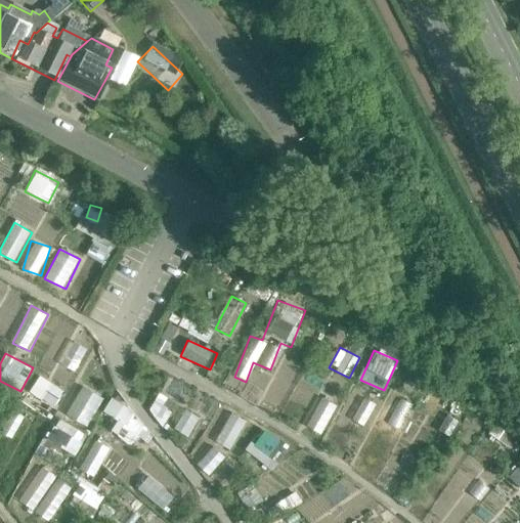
[(77,388),(70,419),(93,425),(100,394),(77,388)]
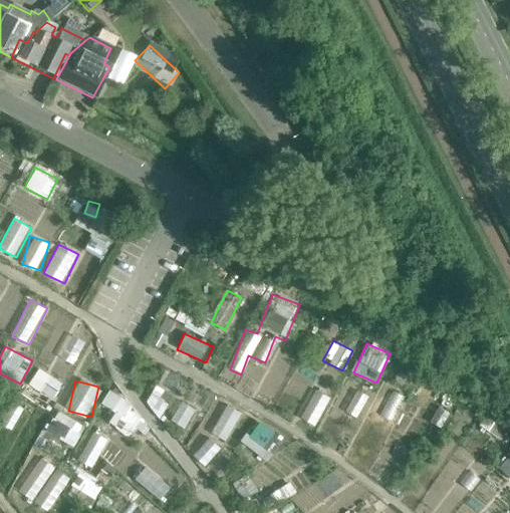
[(158,415),(171,403),(155,388),(143,400),(158,415)]
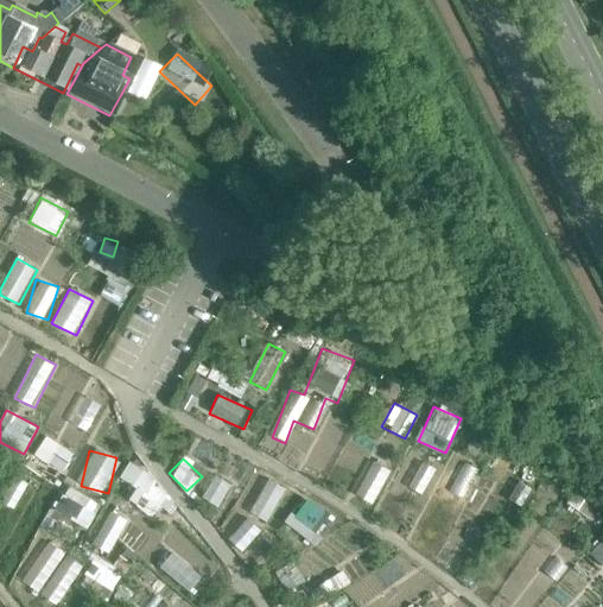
[(407,486),(425,494),(438,468),(420,460),(407,486)]
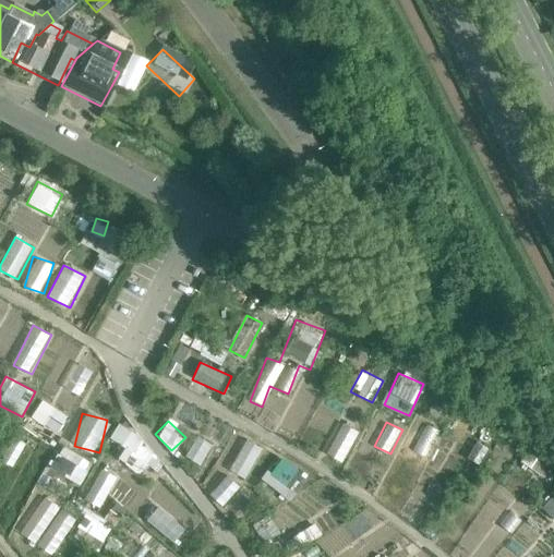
[(326,453),(344,462),(359,432),(341,423),(326,453)]
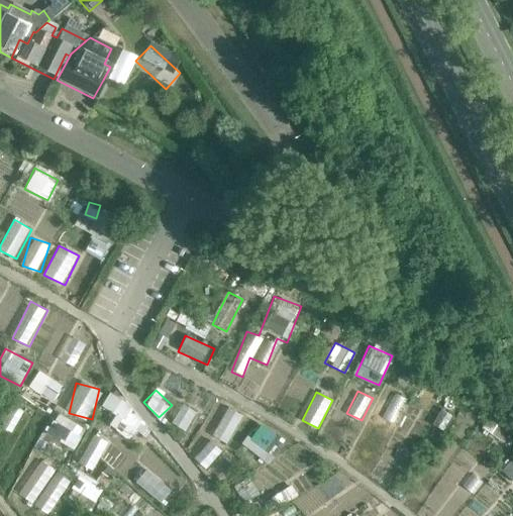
[(395,423),(407,400),(395,394),(383,417),(395,423)]
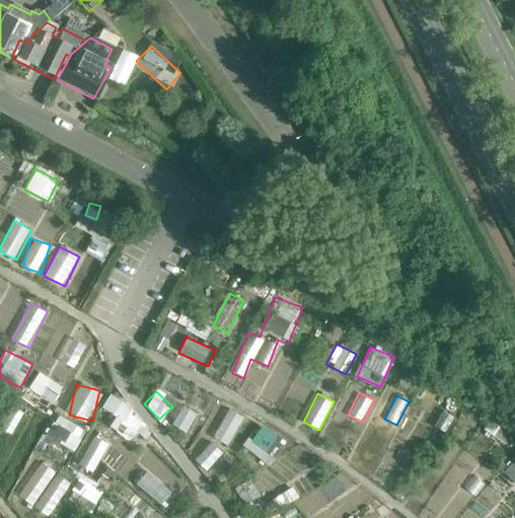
[(133,444),(148,426),(111,396),(101,408),(116,419),(111,426),(133,444)]
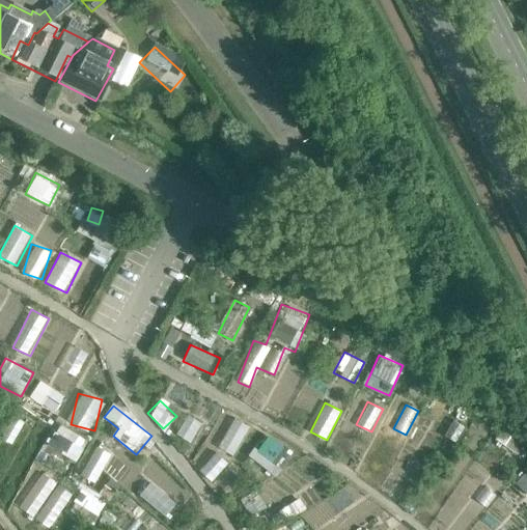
[(176,424),(192,438),(202,426),(186,413),(176,424)]
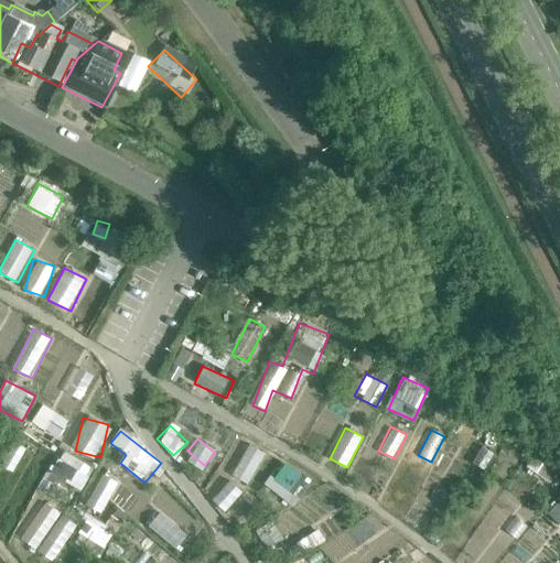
[(12,441),(0,464),(14,472),(27,448),(12,441)]
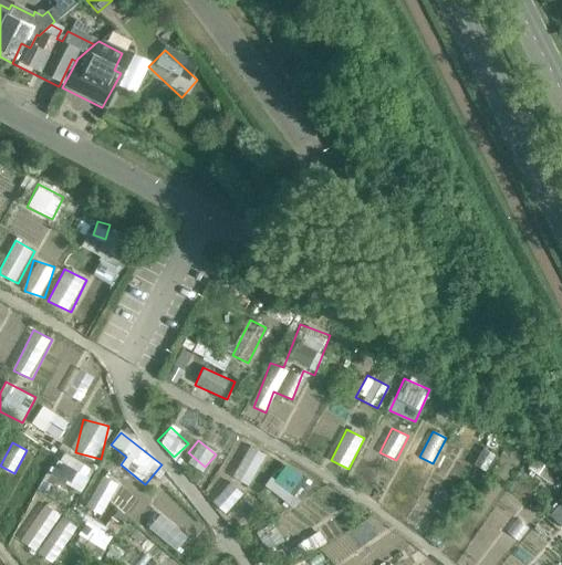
[(248,446),(232,477),(250,485),(267,456),(248,446)]
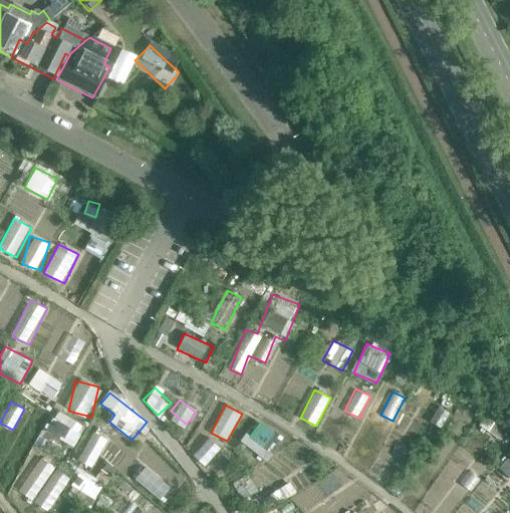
[(47,434),(73,448),(81,433),(56,419),(47,434)]
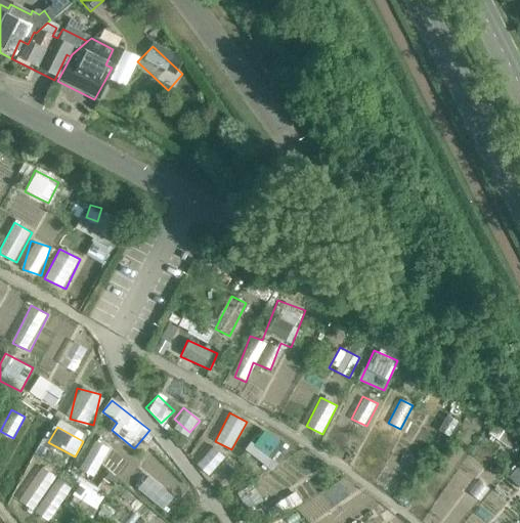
[(246,453),(269,466),(283,441),(260,429),(246,453)]
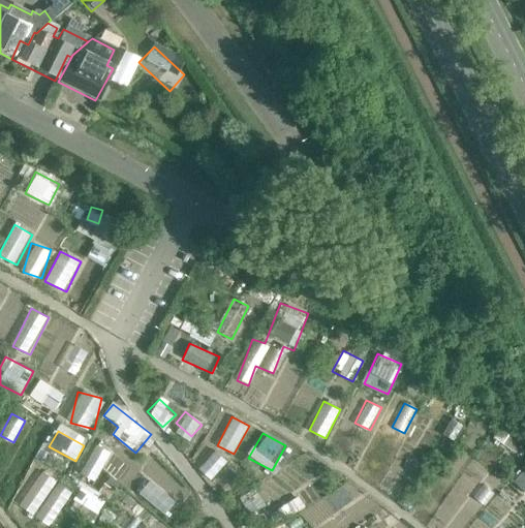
[(94,443),(80,475),(96,484),(111,451),(94,443)]
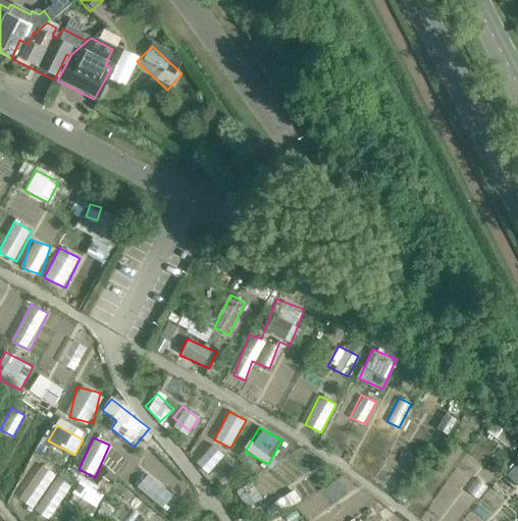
[(195,463),(207,474),(225,454),(212,443),(195,463)]
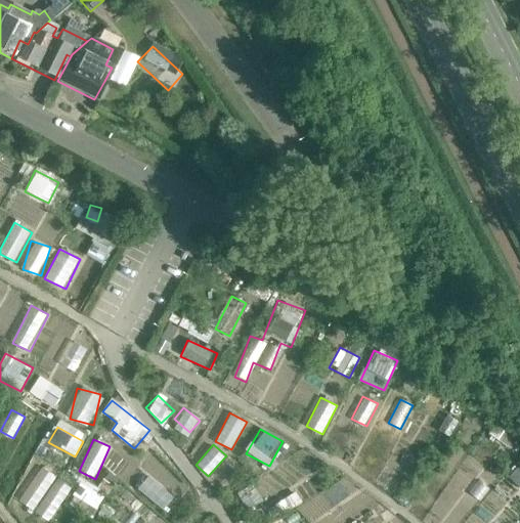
[(18,503),(53,521),(73,486),(38,468),(18,503)]
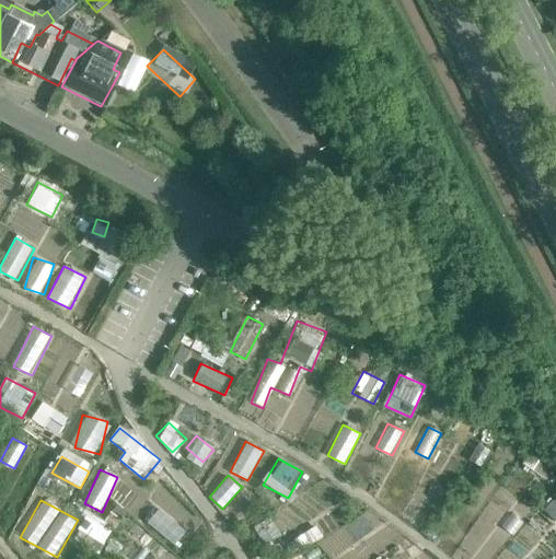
[(106,509),(99,519),(93,514),(82,528),(102,544),(120,520),(106,509)]
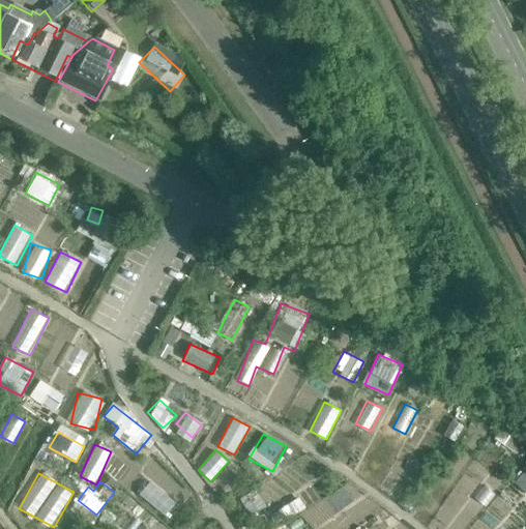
[(163,516),(174,502),(149,481),(138,496),(163,516)]
